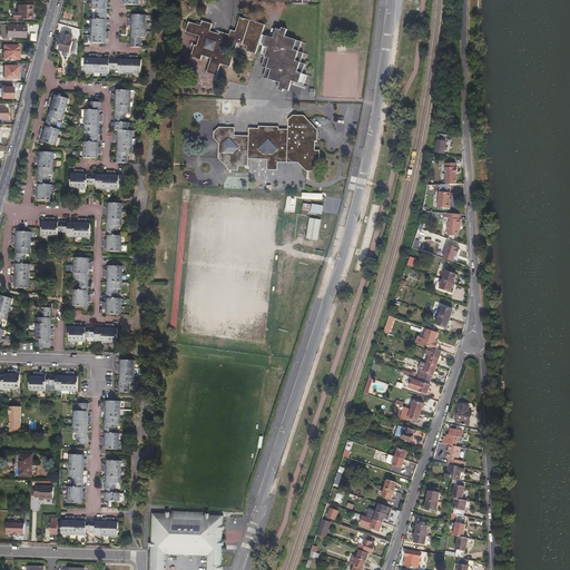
[(91,0),(92,11),(96,11),(96,20),(91,20),(91,45),(106,45),(106,41),(104,41),(104,31),(106,31),(106,26),(104,26),(104,21),(107,21),(107,12),(106,12),(107,1),(105,1),(104,0),(91,0)]
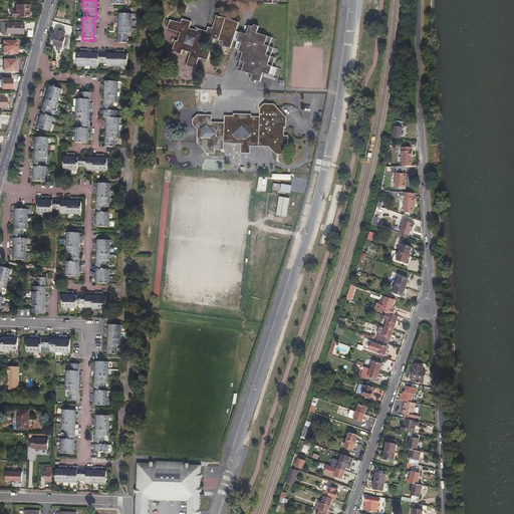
[(28,17),(28,6),(17,5),(17,12),(12,12),(12,17),(28,17)]
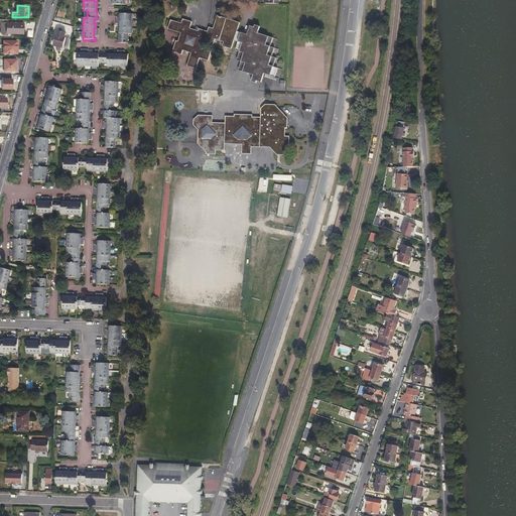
[(65,17),(68,10),(60,8),(58,15),(65,17)]
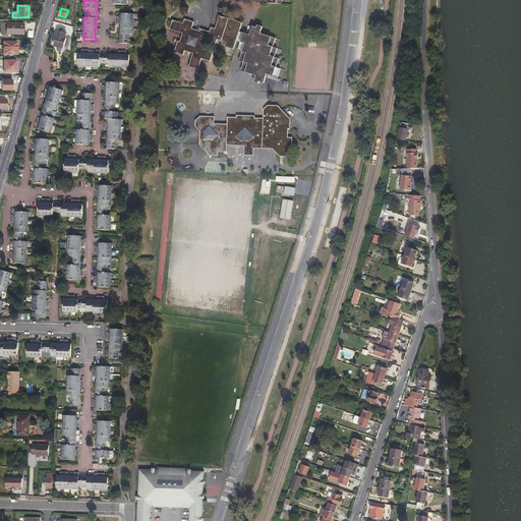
[(239,31),(241,21),(225,16),(226,13),(222,11),(221,15),(219,15),(215,29),(211,26),(210,32),(200,29),(200,31),(191,29),(193,21),(184,19),(183,24),(172,21),(170,30),(183,34),(181,41),(178,41),(175,52),(184,55),(185,51),(193,53),(190,66),(198,68),(203,58),(211,60),(214,51),(205,49),(208,41),(216,43),(217,39),(226,41),(225,45),(234,48),(236,39),(239,31)]
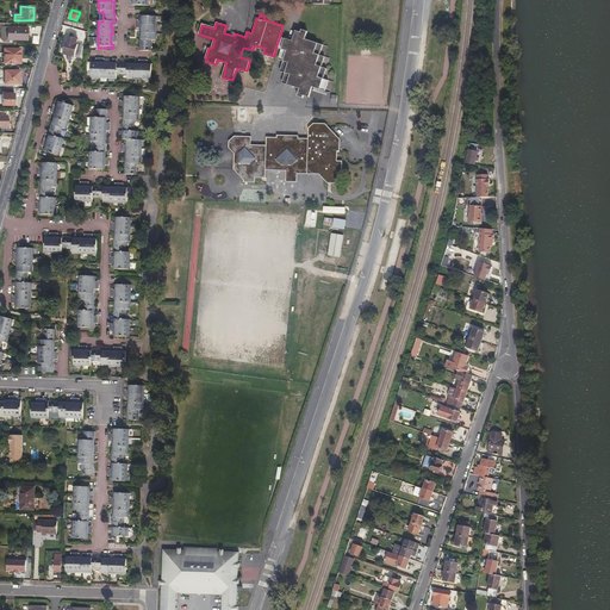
[(156,42),(156,35),(155,35),(155,18),(142,17),(142,20),(144,20),(144,31),(142,31),(142,43),(139,43),(139,53),(153,53),(153,42),(156,42)]
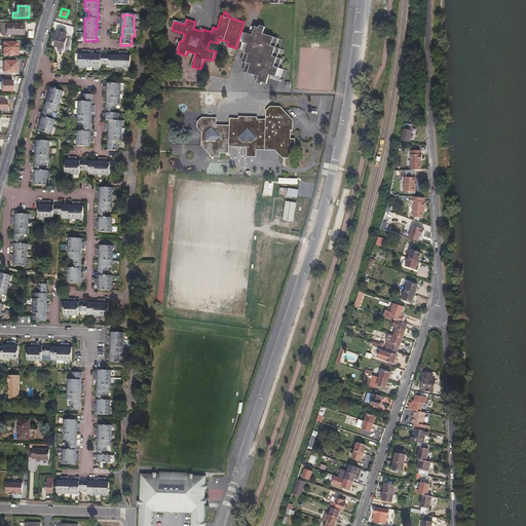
[(24,29),(25,24),(1,24),(1,35),(2,36),(7,36),(7,35),(22,35),(23,29),(24,29)]
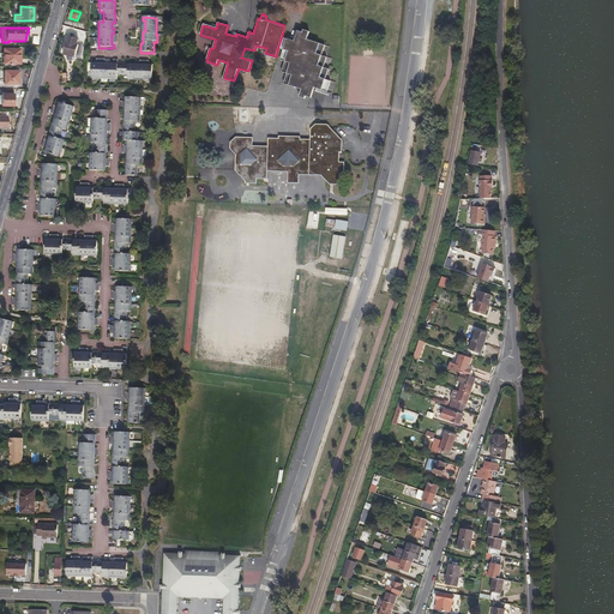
[(326,54),(321,53),(324,42),(306,37),(308,29),(302,28),(302,30),(298,29),(294,40),(287,37),(283,47),(281,58),(287,59),(283,70),(289,71),(286,82),(302,86),(301,94),(307,95),(307,92),(312,94),(315,84),(327,88),(331,77),(326,76),(329,66),(324,65),(326,54)]
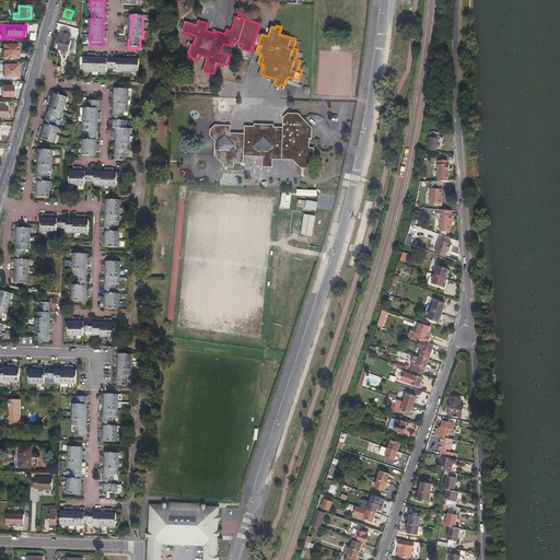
[(69,53),(72,41),(71,41),(72,36),(62,34),(58,49),(69,53)]
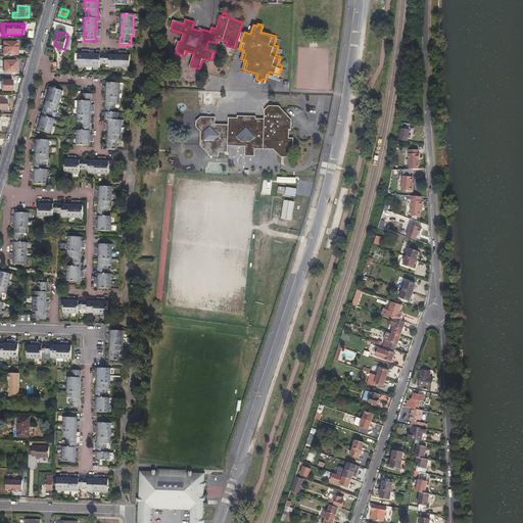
[(16,54),(17,42),(3,42),(3,54),(16,54)]
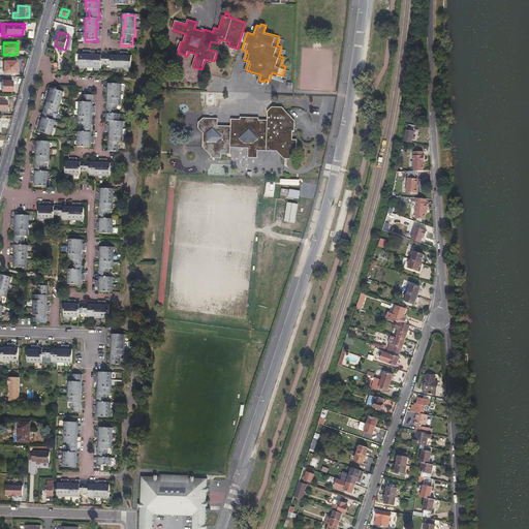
[(130,68),(131,57),(128,57),(128,59),(120,59),(120,57),(110,57),(110,55),(101,55),(101,58),(97,58),(97,56),(91,56),(91,58),(83,58),(83,56),(80,56),(80,67),(101,67),(101,65),(111,65),(111,69),(117,69),(117,68),(130,68)]
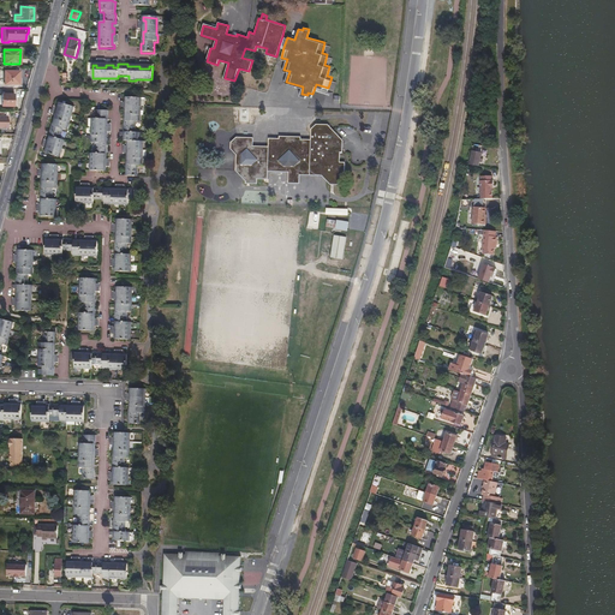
[(19,84),(19,71),(4,71),(4,84),(19,84)]
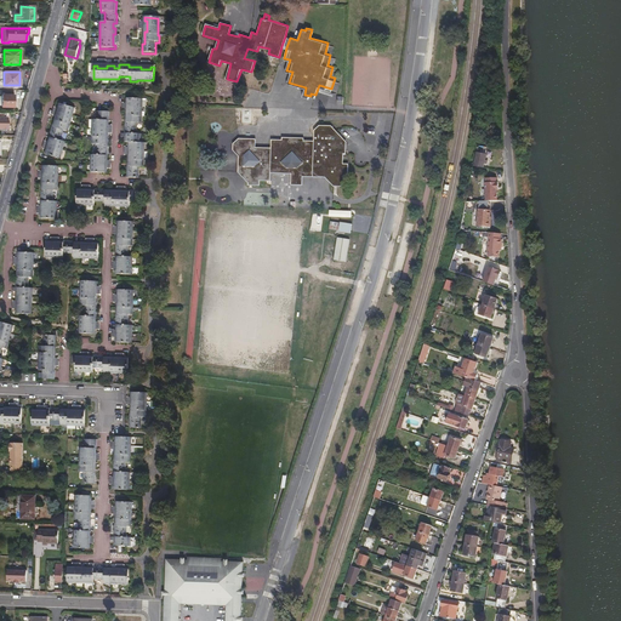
[(13,107),(13,90),(4,90),(4,95),(1,95),(1,107),(13,107)]
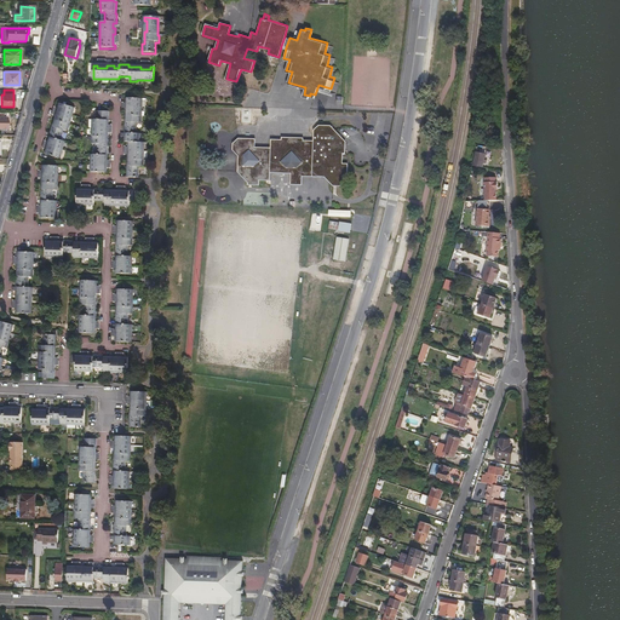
[(138,177),(138,166),(143,166),(143,159),(142,159),(142,142),(138,142),(138,133),(136,133),(136,122),(141,122),(142,115),(139,115),(139,112),(139,107),(141,107),(142,107),(142,98),(126,97),(126,101),(128,101),(128,110),(126,112),(126,124),(124,124),(124,133),(127,133),(127,138),(125,138),(125,142),(128,142),(128,145),(131,145),(131,155),(128,155),(128,167),(126,167),(126,176),(128,176),(138,177)]
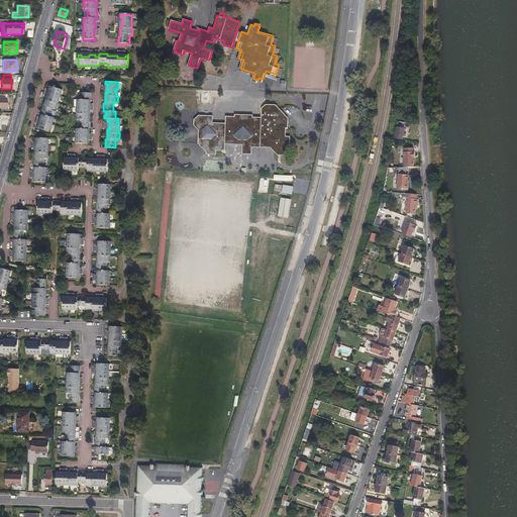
[(49,130),(54,116),(52,116),(55,107),(58,108),(63,89),(50,86),(50,88),(52,89),(49,96),(47,96),(44,106),(43,106),(41,113),(42,113),(41,116),(43,116),(41,124),(39,124),(38,126),(49,130)]
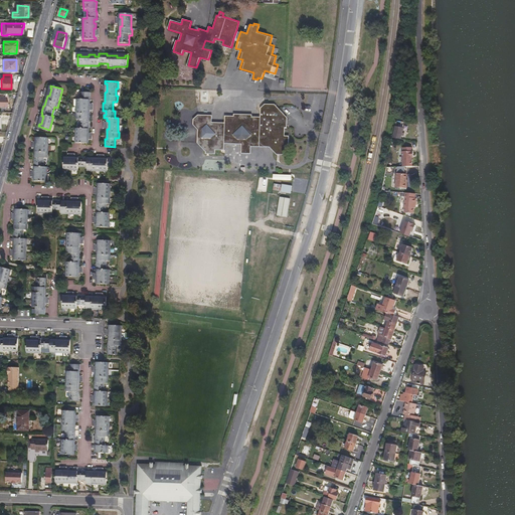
[(83,139),(83,131),(86,131),(86,128),(87,128),(87,121),(86,121),(86,110),(84,110),(84,102),(87,102),(87,99),(88,99),(88,91),(78,91),(77,99),(75,99),(75,106),(74,112),(73,113),(73,118),(77,119),(77,127),(74,127),(73,141),(84,142),(84,139),(83,139)]
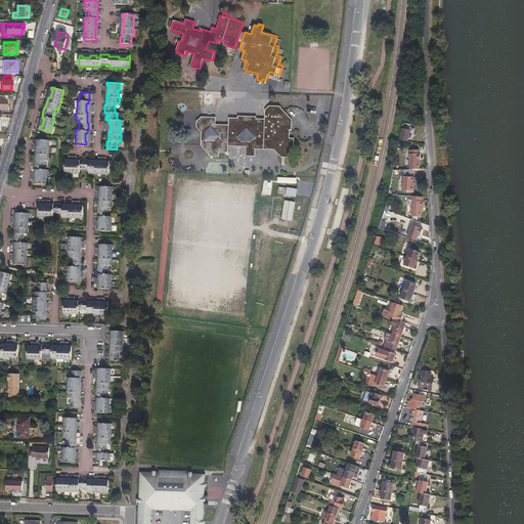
[(290,139),(290,131),(292,131),(293,121),(279,107),(269,107),(265,111),(265,120),(257,120),(257,118),(238,117),(238,119),(229,119),(229,127),(217,127),(217,118),(204,118),(197,124),(197,130),(202,135),(202,147),(210,157),(210,159),(219,159),(220,157),(228,157),(228,149),(237,149),(237,147),(247,147),(247,150),(247,157),(255,158),(255,150),(265,150),(277,151),(281,155),(281,159),(291,159),(292,149),(294,149),(294,139),(290,139)]
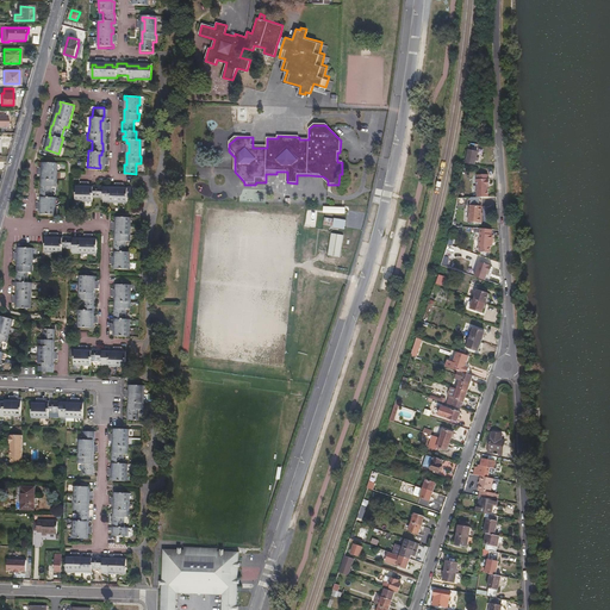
[(479,162),(479,159),(478,159),(478,154),(468,151),(466,163),(477,165),(477,161),(479,162)]
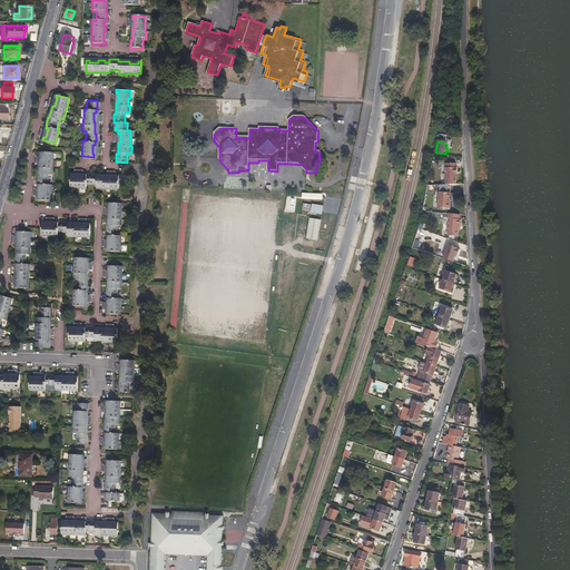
[(49,199),(50,187),(50,184),(48,184),(48,174),(52,174),(52,159),(51,159),(51,151),(39,150),(39,154),(41,154),(40,164),(38,164),(38,175),(37,176),(37,183),(38,183),(38,186),(39,186),(39,195),(37,195),(37,199),(49,199)]
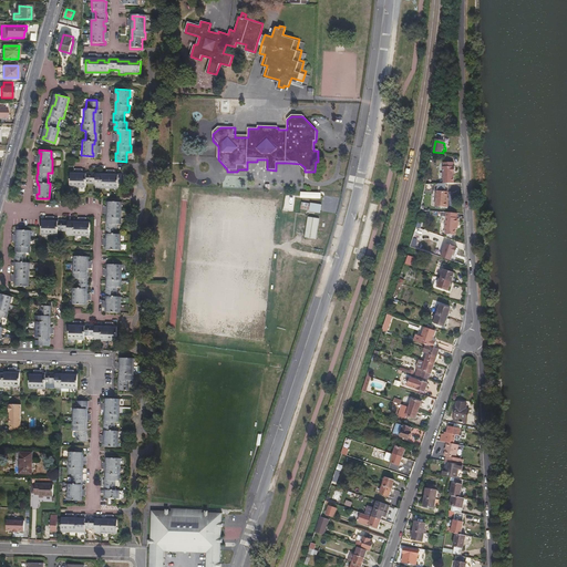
[(454,182),(454,172),(454,171),(455,171),(454,165),(453,165),(453,162),(443,162),(444,166),(443,166),(444,183),(454,182)]
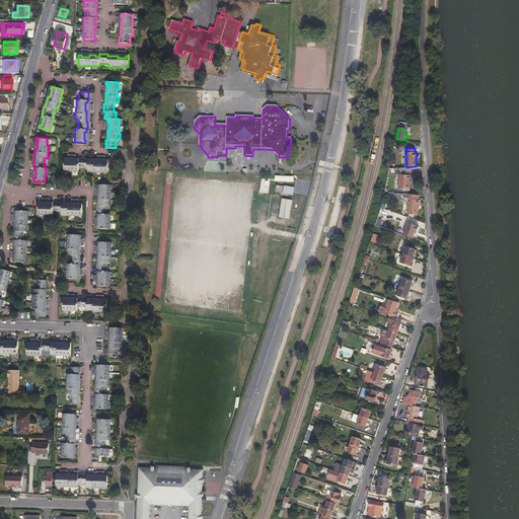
[(74,159),(66,159),(66,157),(63,158),(62,168),(77,169),(77,166),(85,167),(85,170),(91,170),(92,169),(106,170),(106,165),(106,159),(103,158),(103,160),(95,160),(94,158),(85,158),(85,157),(77,156),(77,158),(74,158),(74,159)]
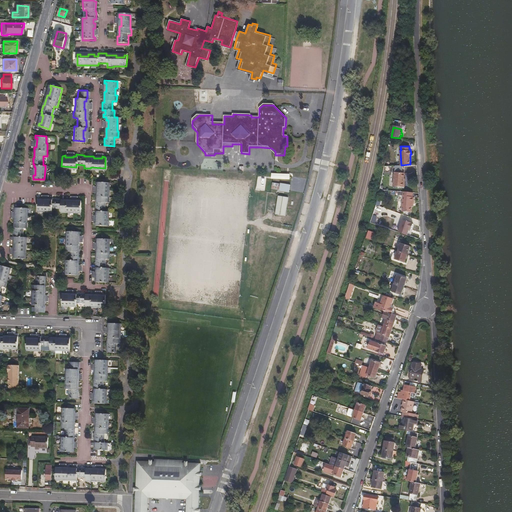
[(405,186),(406,181),(404,181),(404,178),(405,178),(405,172),(395,172),(394,185),(405,186)]
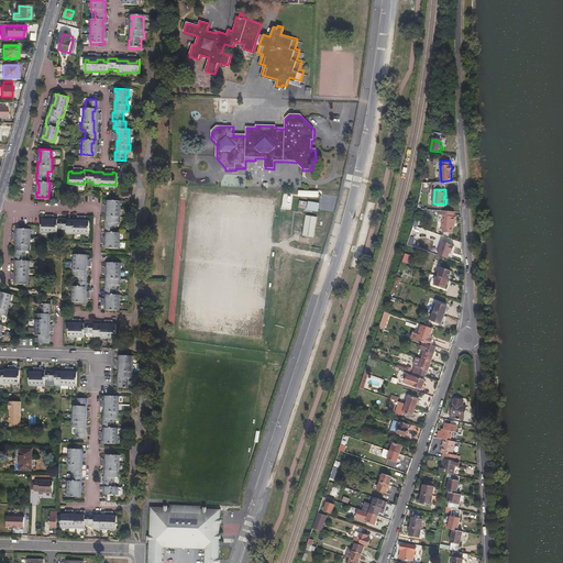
[(117,247),(117,232),(114,232),(114,222),(119,222),(119,216),(118,216),(118,200),(105,199),(105,203),(107,203),(107,212),(105,212),(105,223),(103,223),(103,232),(105,232),(105,235),(106,235),(106,244),(105,244),(103,247),(117,247)]
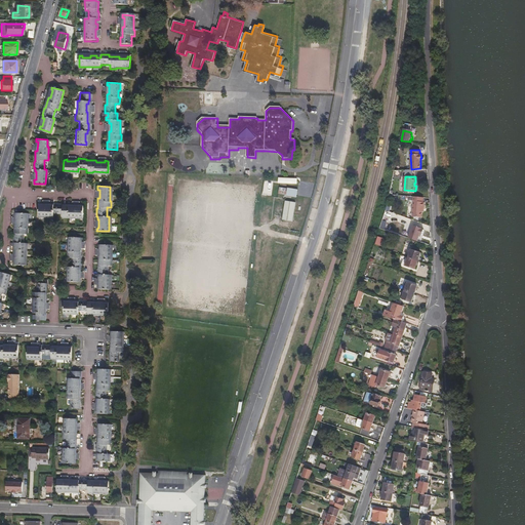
[(296,198),(297,190),(287,188),(287,189),(279,187),(278,194),(286,195),(286,196),(296,198)]
